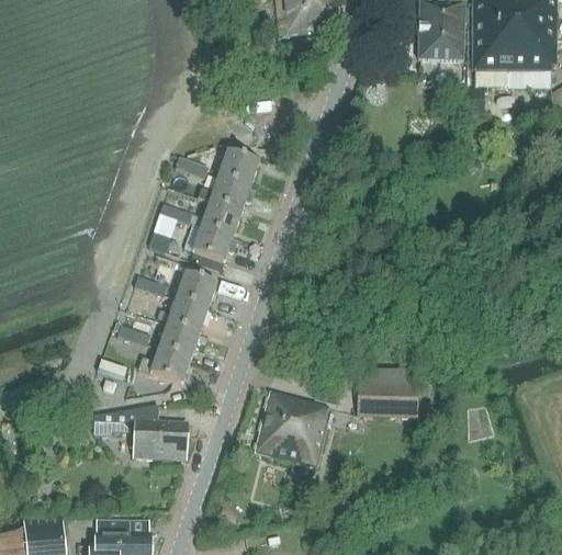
[(341,25),(345,0),(273,0),(278,38),(341,25)]
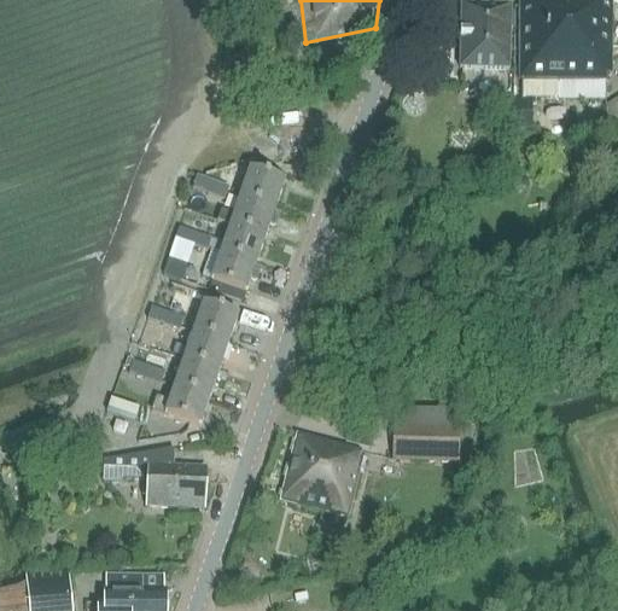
[(606,95),(606,76),(607,53),(612,52),(612,0),(517,0),(518,76),(522,76),(520,94),(512,94),(511,108),(525,108),(525,95),(606,95)]
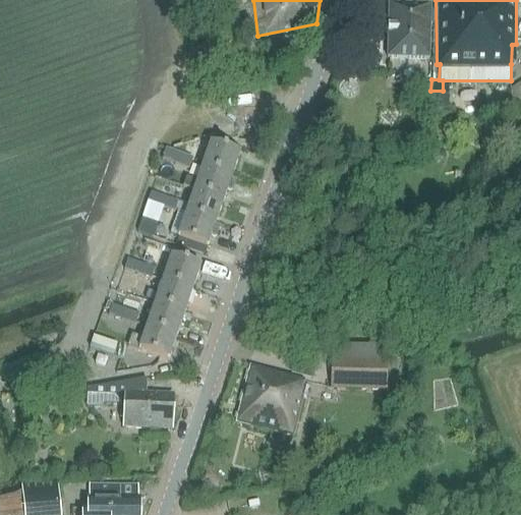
[(389,1),(387,55),(429,56),(430,2),(389,1)]
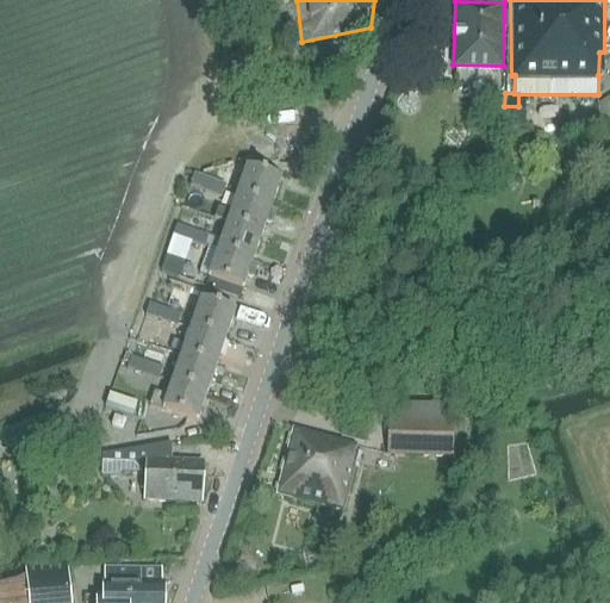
[(306,143),(299,166),(311,169),(318,147),(306,143)]
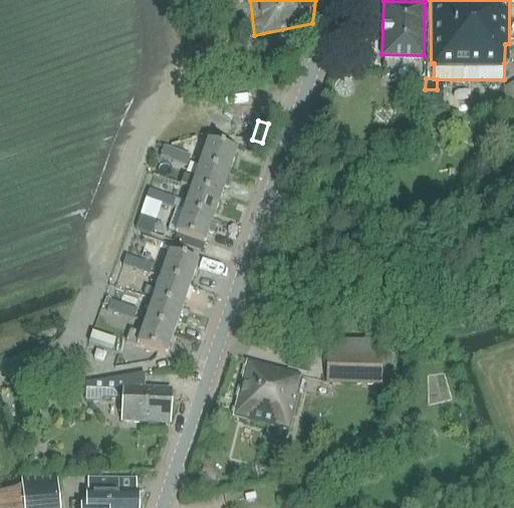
[(200,161),(229,171),(237,149),(207,139),(200,161)]
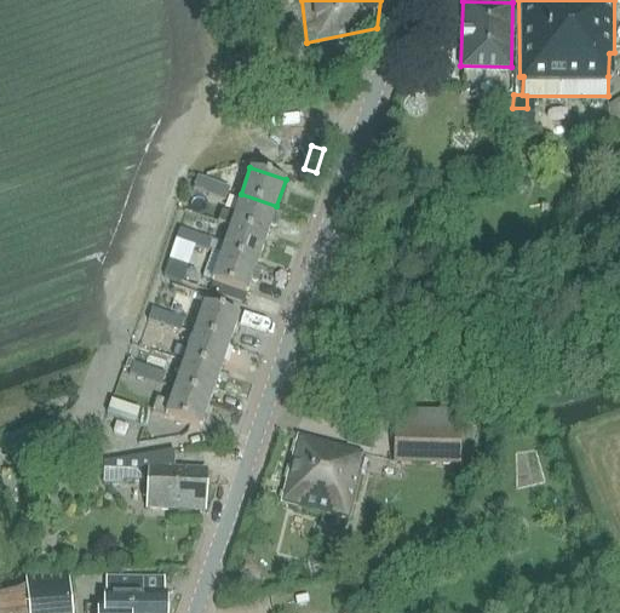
[(225,196),(230,182),(197,171),(193,185),(225,196)]
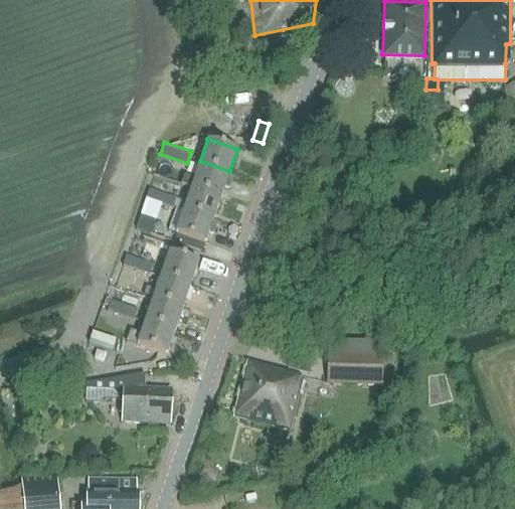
[(221,195),(229,171),(200,161),(195,173),(185,169),(181,181),(191,184),(221,195)]
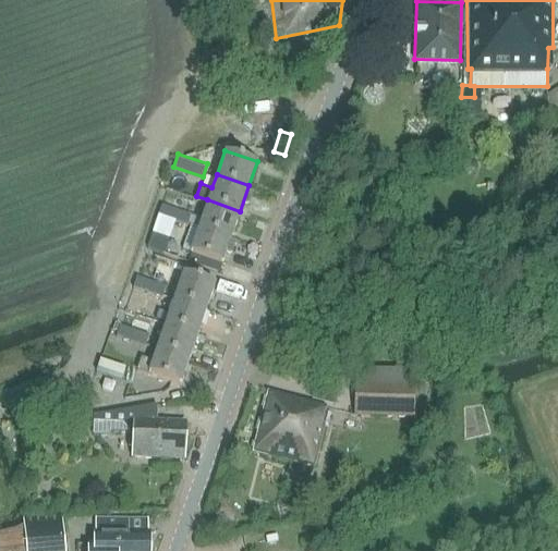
[(231,236),(240,211),(207,199),(198,224),(231,236)]
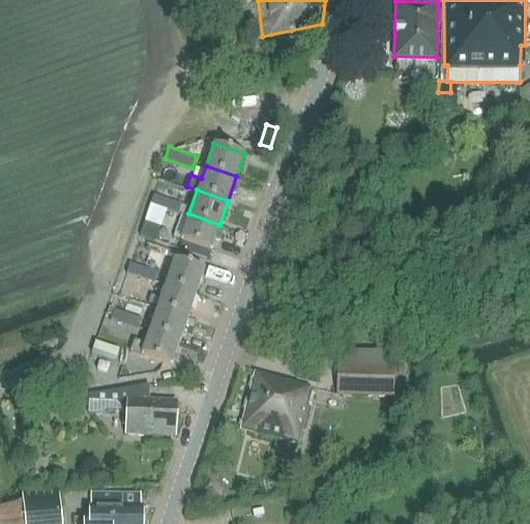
[(177,211),(181,200),(153,192),(149,203),(177,211)]
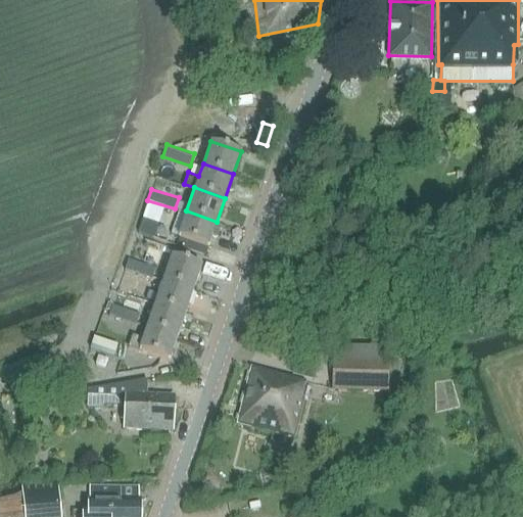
[(208,245),(217,222),(186,210),(178,235),(208,245)]
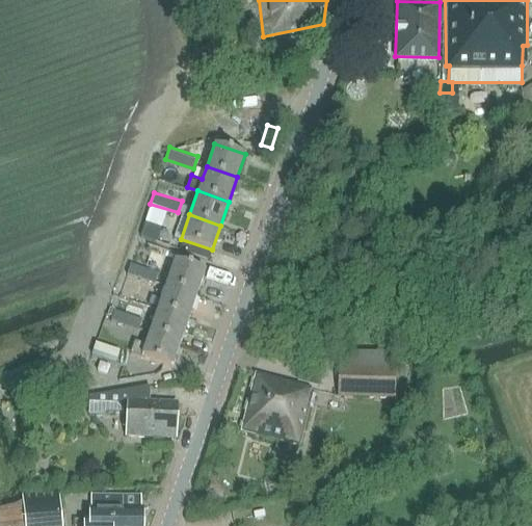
[(166,282),(196,293),(205,269),(174,259),(166,282)]
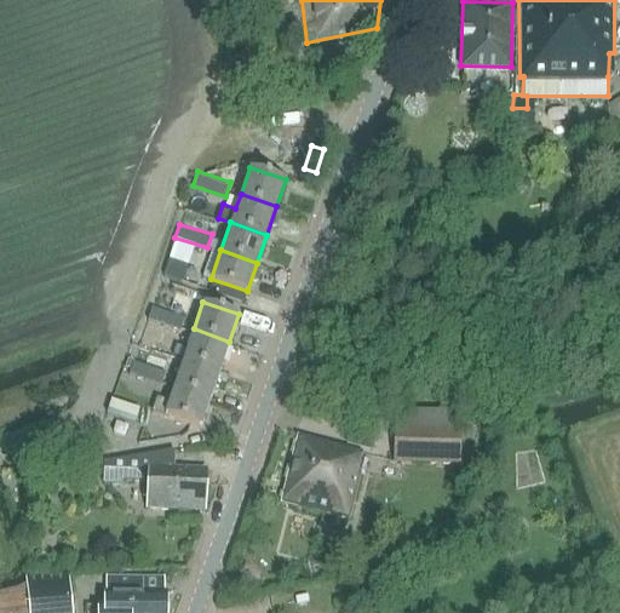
[(179,328),(183,315),(151,304),(147,316),(179,328)]
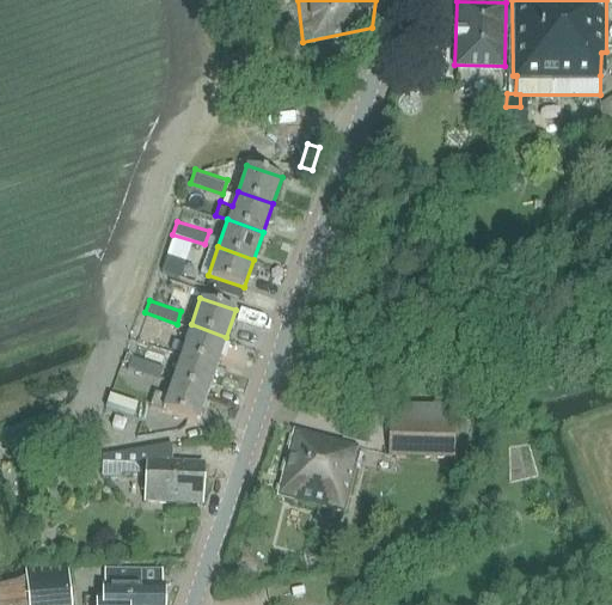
[(216,365),(226,337),(191,324),(185,341),(173,336),(170,347),(182,350),(181,352),(216,365)]
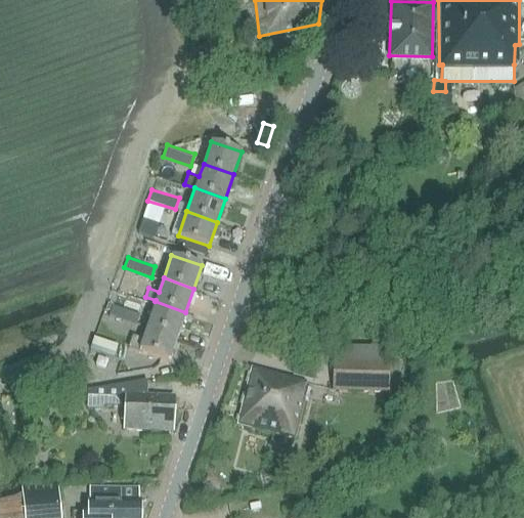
[(135,321),(139,311),(113,301),(108,312),(135,321)]
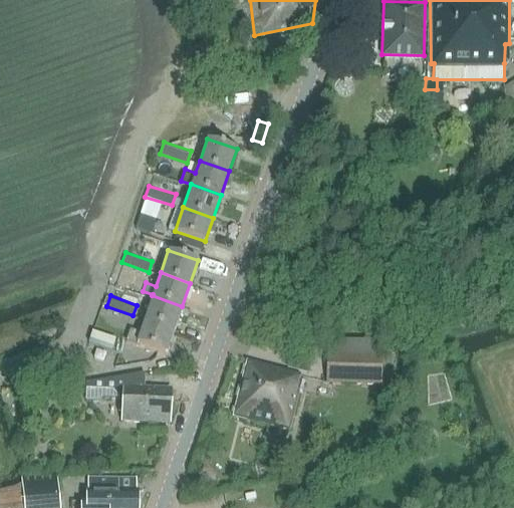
[(175,329),(182,306),(152,295),(144,318),(175,329)]
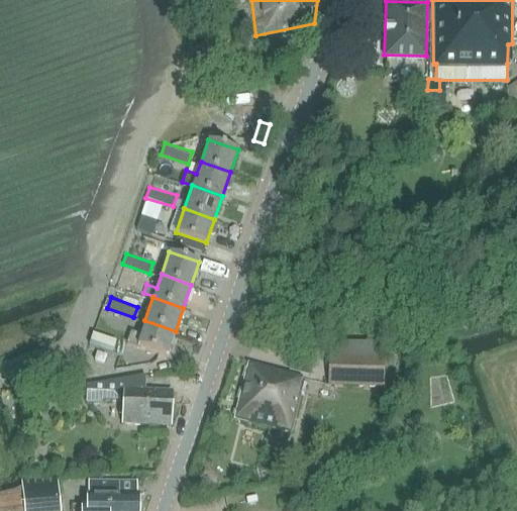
[(168,354),(176,331),(144,320),(140,332),(129,328),(126,340),(137,343),(168,354)]
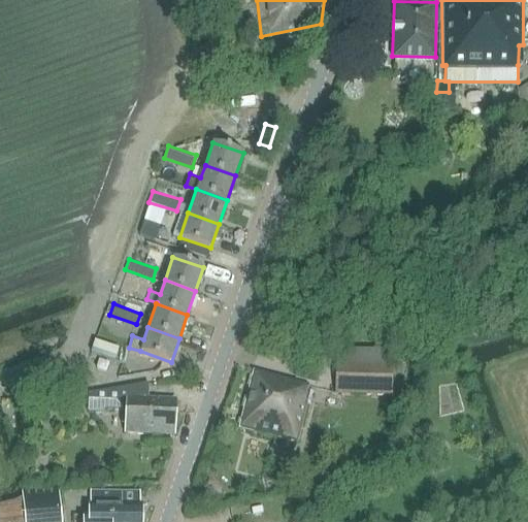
[(84,334),(81,341),(104,349),(106,340),(84,334)]
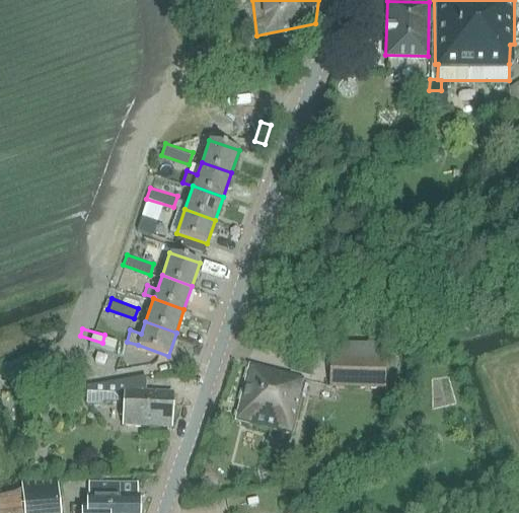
[(384,386),(384,376),(396,377),(397,344),(330,342),(328,385),(384,386)]
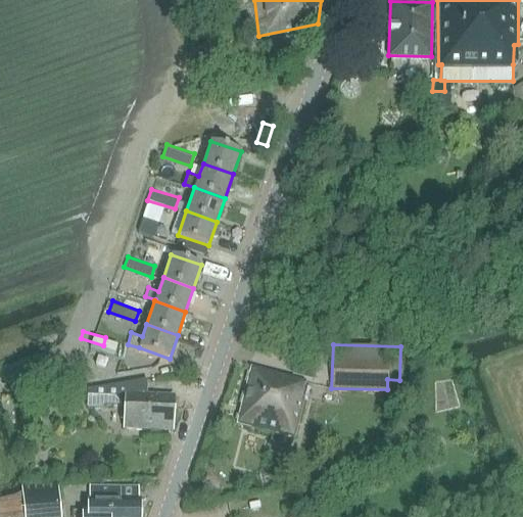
[(306,379),(280,372),(251,365),(235,421),(293,435),(306,379)]
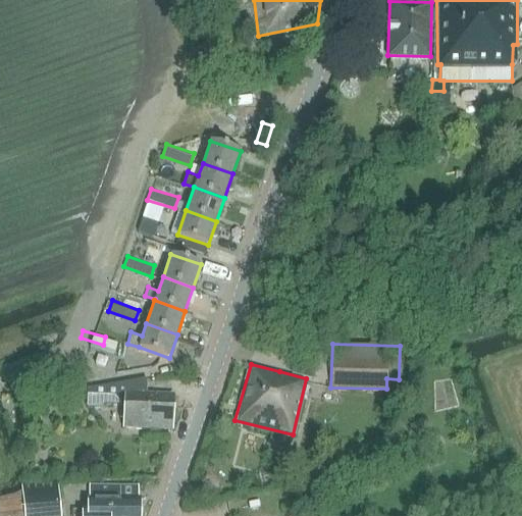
[(51,384),(51,387),(52,391),(72,387),(73,392),(87,390),(86,404),(100,405),(104,401),(123,402),(122,426),(171,428),(173,391),(146,391),(146,375),(88,387),(86,377),(71,380),(63,381),(51,384)]
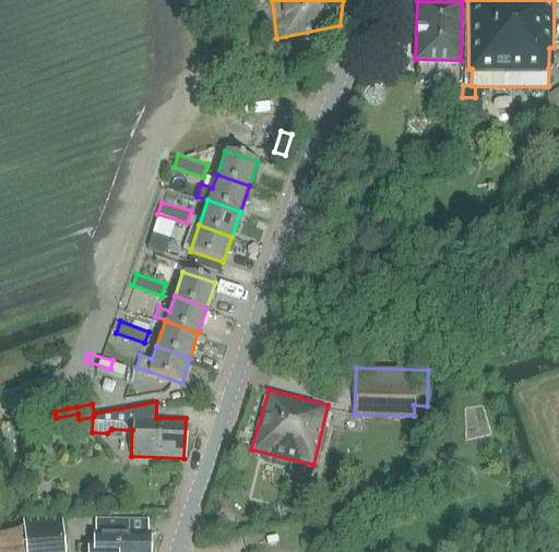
[(147,518),(96,518),(96,531),(94,530),(94,542),(87,542),(86,551),(150,551),(150,531),(147,531),(147,518)]
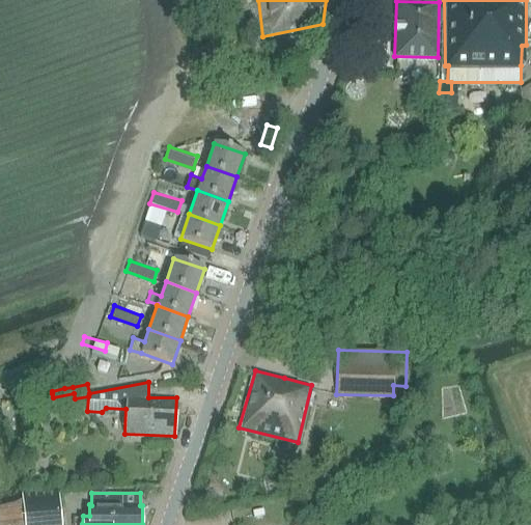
[(63,524),(61,496),(24,499),(26,524),(63,524)]
